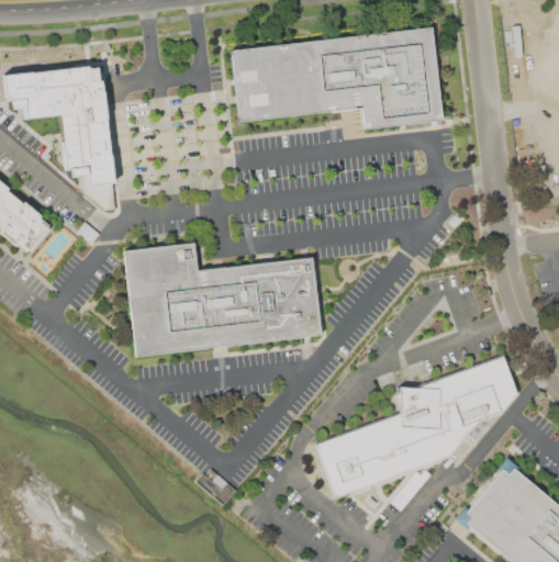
[(233,49),(433,26),(444,120),(366,128),(364,108),(241,122),(233,49)]
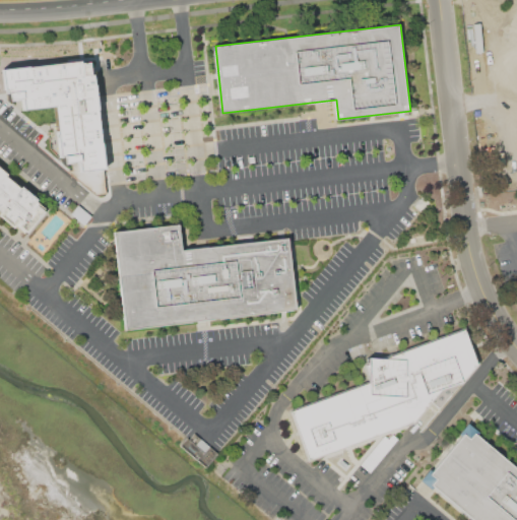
[(4,68),(7,103),(23,101),(24,111),(56,109),(61,165),(75,163),(78,192),(106,189),(94,60),(4,68)]
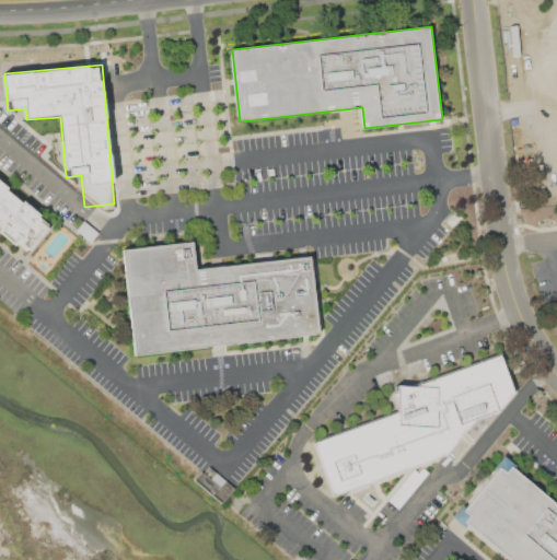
[(0,181),(8,187),(8,188),(24,202),(26,200),(43,214),(41,218),(50,226),(31,249),(28,248),(27,251),(18,243),(16,245),(0,231),(2,230),(0,228),(0,181)]
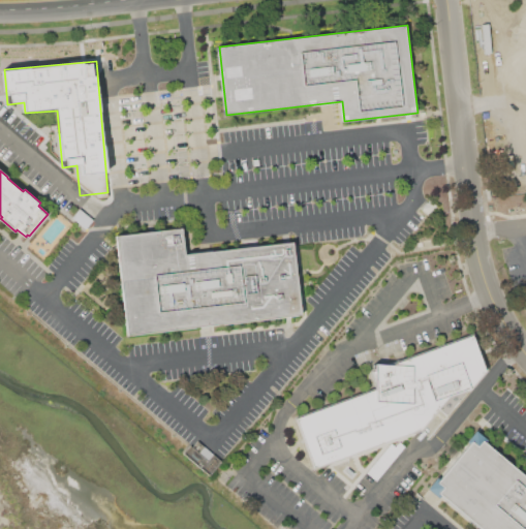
[(129,335),(118,235),(184,227),(187,254),(295,242),(303,314),(129,335)]
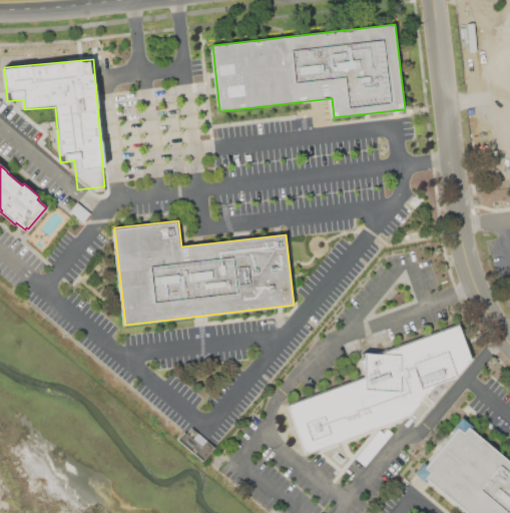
[(436,403),(428,395),(410,416),(306,454),(289,406),(366,379),(365,360),(365,354),(380,355),(460,325),(472,359),(436,403)]
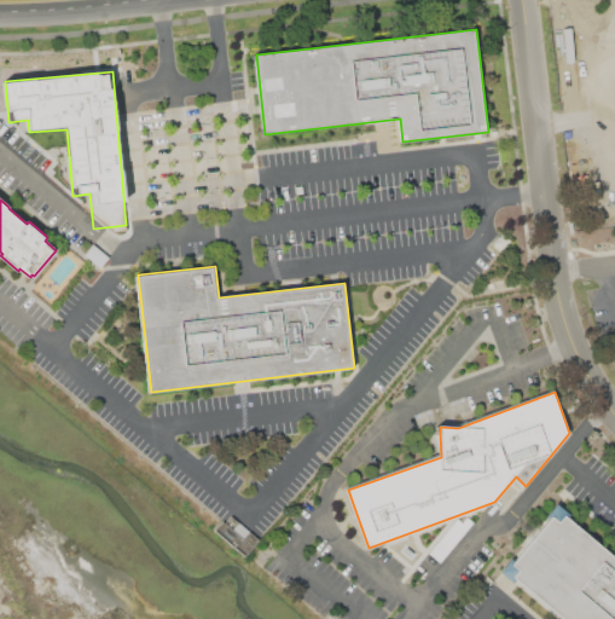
[(504,572),(515,559),(517,561),(552,519),(549,518),(560,504),(573,515),(570,519),(614,555),(614,618),(564,618),(520,580),(517,583),(504,572)]
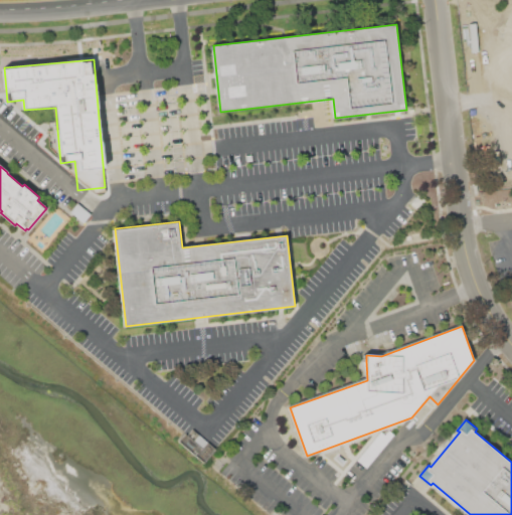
[(205,463),(217,449),(193,428),(182,443),(205,463)]
